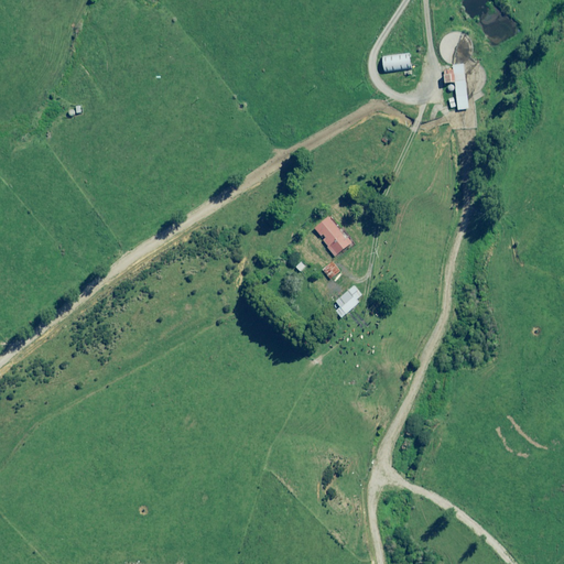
[(412,68),(411,54),(384,57),(387,72),(412,68)]
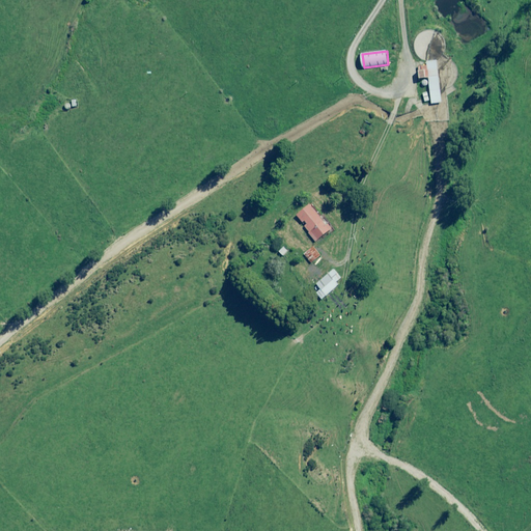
[(443,103),(438,60),(427,62),(428,65),(419,66),(420,79),(429,77),(432,104),(443,103)]
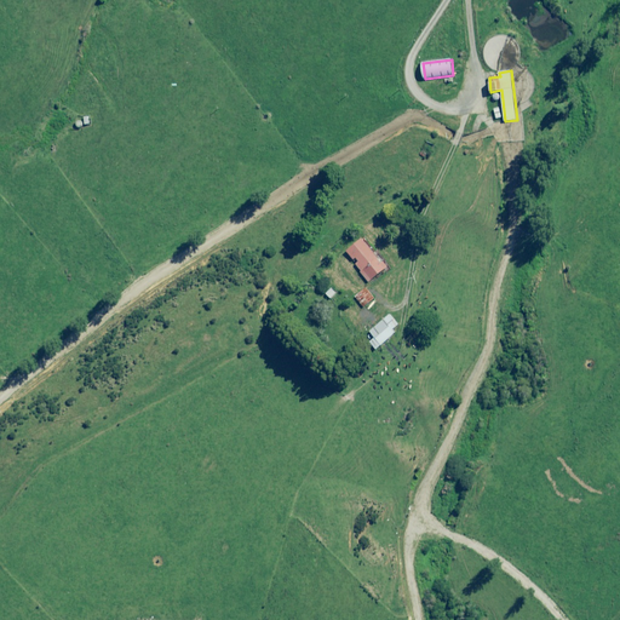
[(363,240),(348,252),(355,260),(357,258),(360,262),(356,265),(369,282),(389,267),(384,262),(383,263),(363,240)]
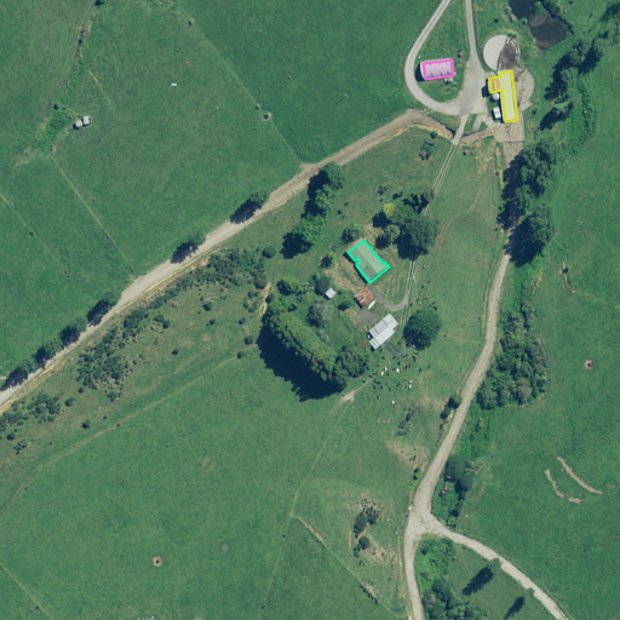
[(337,293),(332,288),(327,294),(332,298),(337,293)]
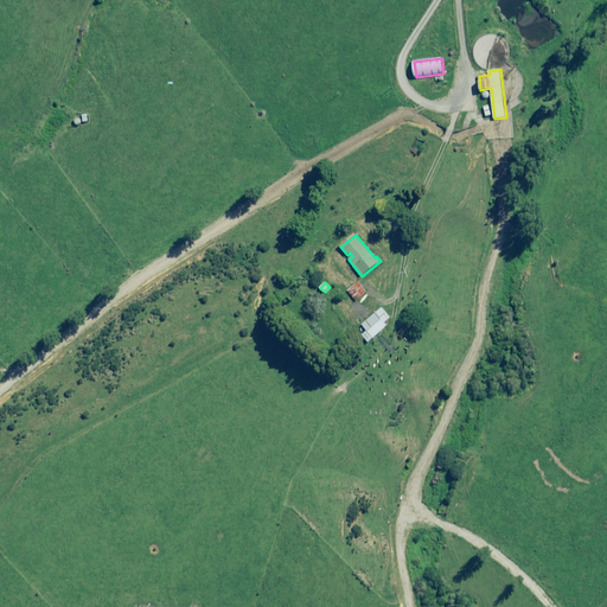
[(366,293),(359,282),(349,291),(356,300),(366,293)]
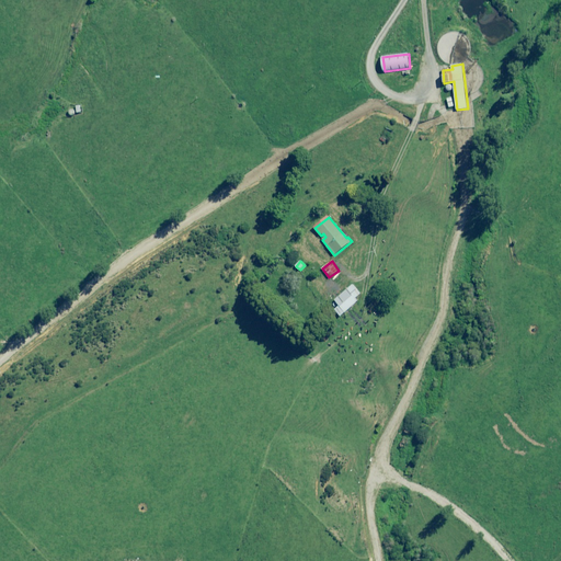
[(362,294),(354,285),(335,300),(340,306),(335,309),(341,316),(358,301),(356,298),(362,294)]
